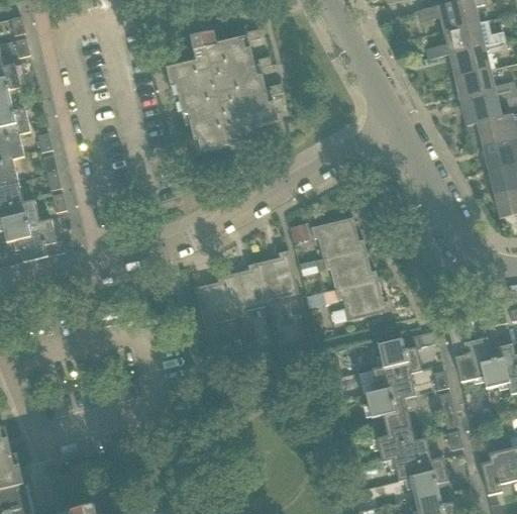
[(441,16),(444,29),(480,20),(476,4),(482,3),(481,0),(457,0),(418,9),(420,21),(441,16)]
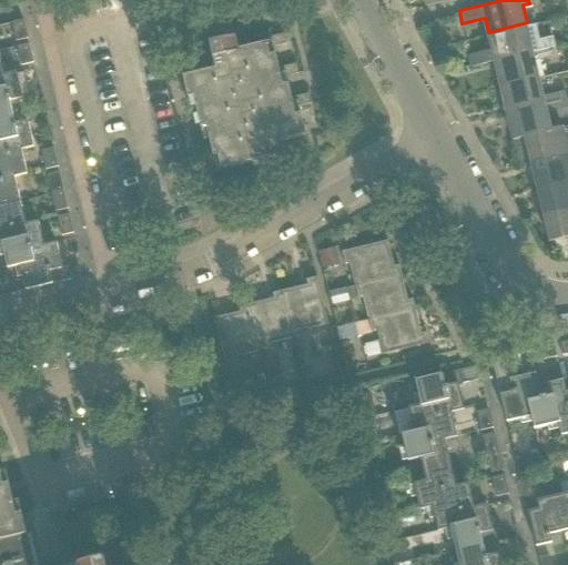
[(28,36),(23,17),(11,19),(16,38),(28,36)]
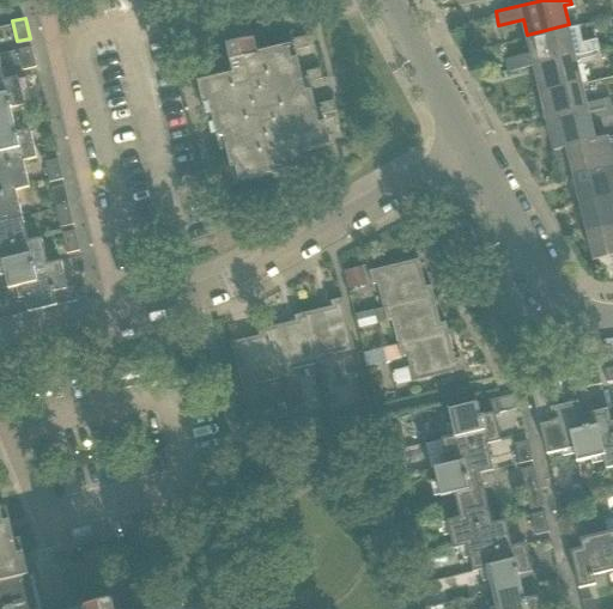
[(533,62),(599,47),(600,47),(598,37),(582,41),(578,23),(569,24),(527,35),(530,52),(521,54),(505,56),(508,67),(533,61),(533,62)]
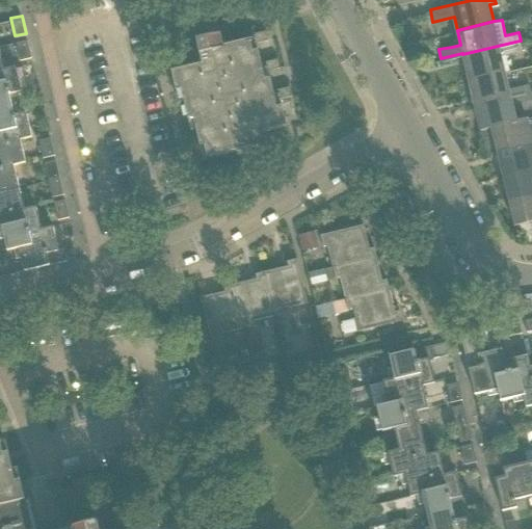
[(176,88),(181,87),(188,116),(192,115),(200,146),(205,143),(208,156),(267,141),(264,130),(287,124),(281,97),(291,95),(289,85),(272,89),(268,70),(280,67),(277,57),(261,61),(256,41),(267,38),(266,30),(248,34),(249,38),(223,45),(220,32),(196,38),(184,42),(186,54),(164,59),(167,72),(171,71),(176,88)]
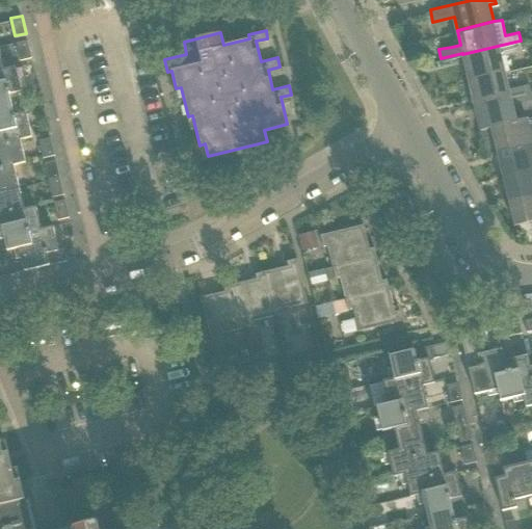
[(31,55),(27,38),(16,41),(20,58),(31,55)]
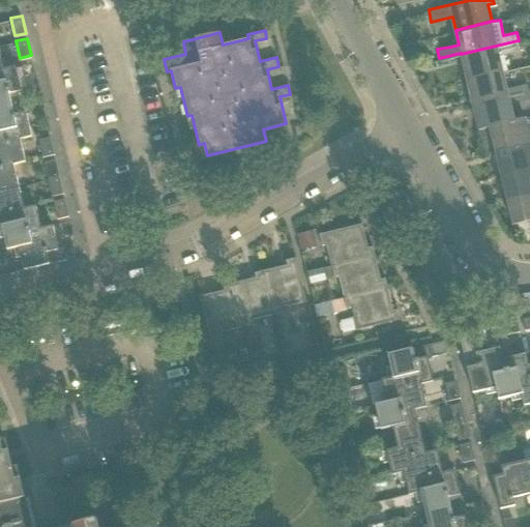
[(461,54),(467,79),(503,70),(499,53),(519,49),(518,40),(461,54)]
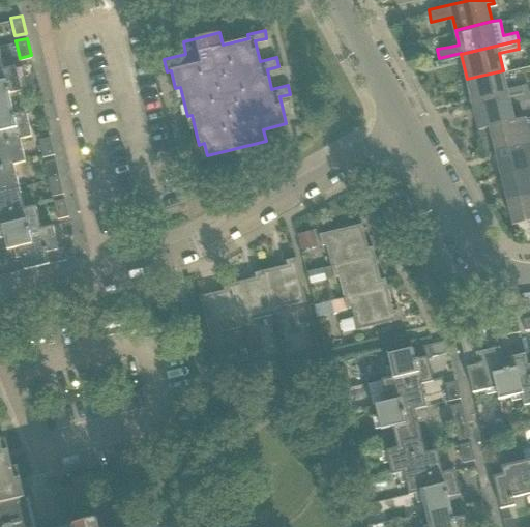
[(0,68),(0,106),(28,98),(26,87),(21,88),(16,65),(4,68),(0,68)]
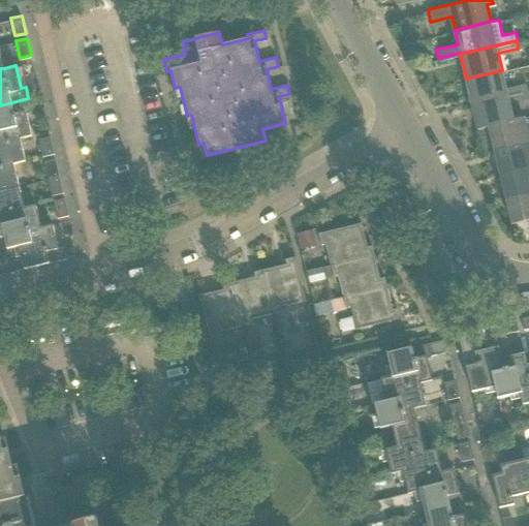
[(466,79),(471,102),(528,89),(526,82),(505,87),(502,70),(466,79)]
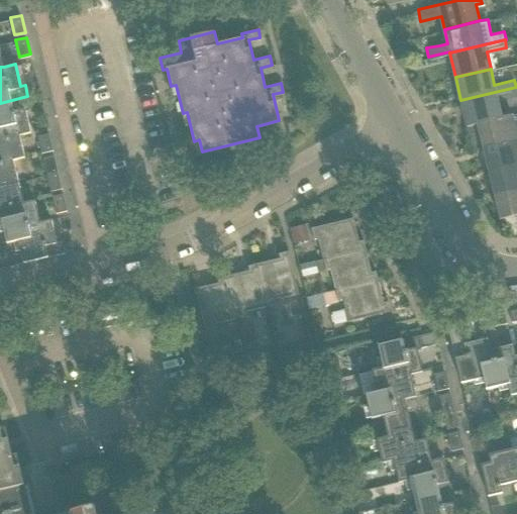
[(460,100),(467,124),(512,113),(512,112),(502,115),(498,99),(516,94),(516,92),(516,87),(460,100)]
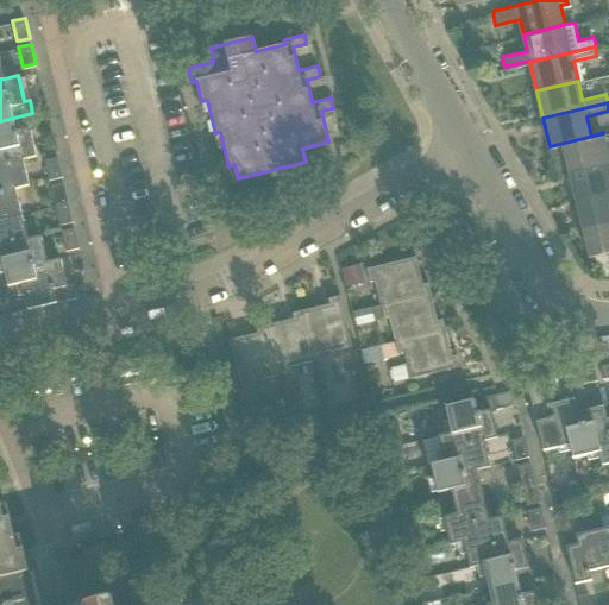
[(0,121),(0,147),(6,146),(8,162),(23,158),(37,155),(30,128),(36,127),(32,113),(0,121)]
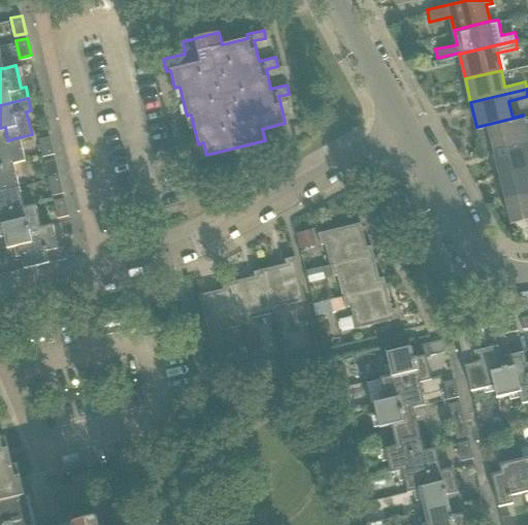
[(476,127),(482,151),(527,139),(527,132),(523,116),(476,127)]
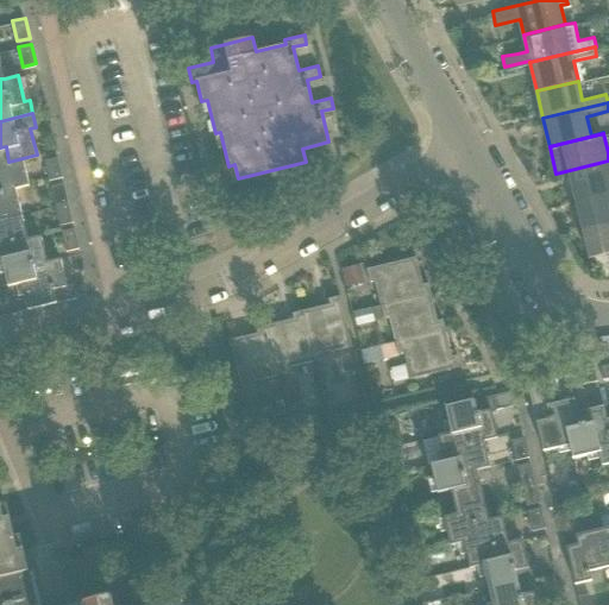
[(0,184),(1,190),(16,187),(29,183),(23,158),(8,162),(6,146),(0,147),(0,184)]
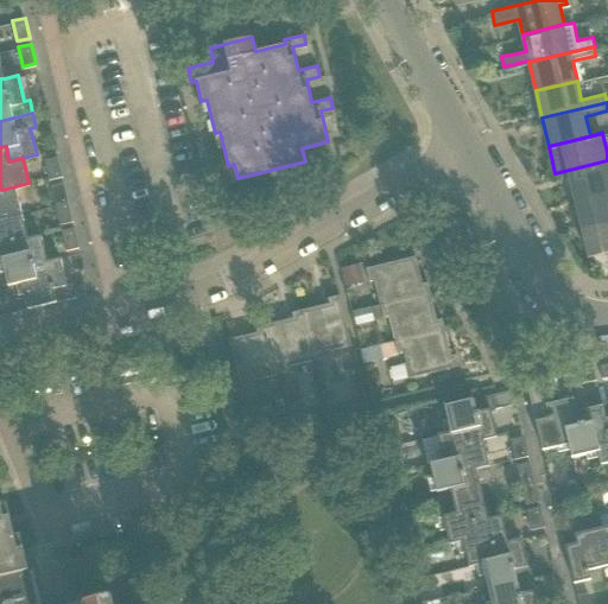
[(62,175),(57,154),(44,158),(49,178),(62,175)]
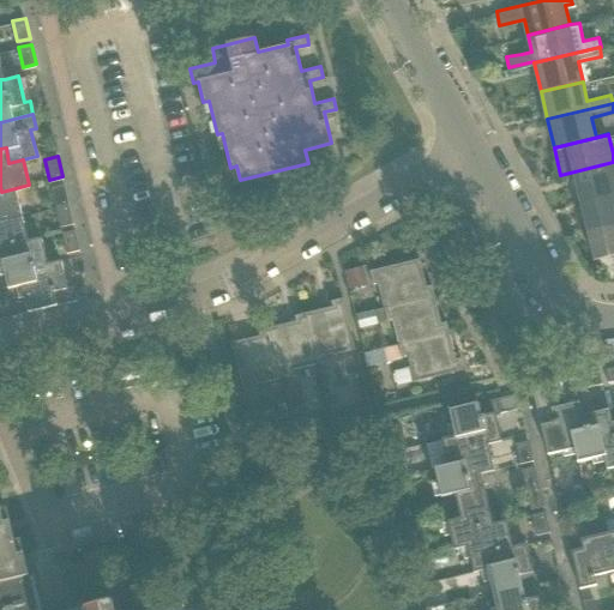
[(573,174),(581,200),(613,192),(613,162),(560,175),(560,176),(573,174)]
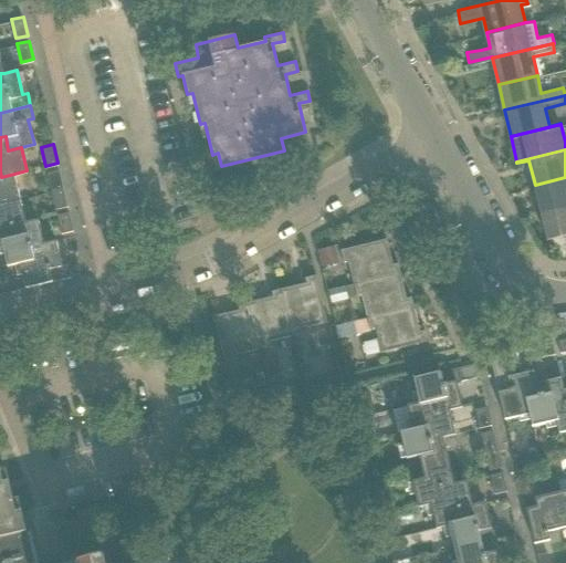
[(51,189),(63,187),(59,168),(46,171),(51,189)]
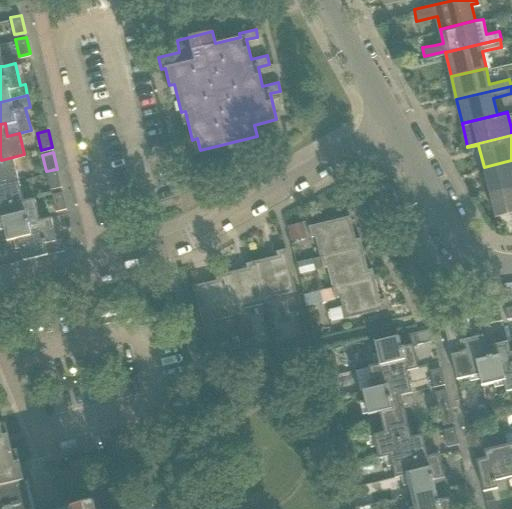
[(0,182),(18,179),(13,157),(1,160),(0,155),(0,182)]
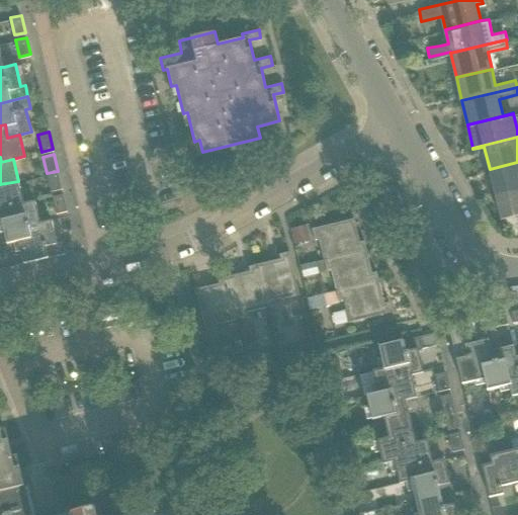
[(517,162),(490,169),(495,193),(517,187),(517,162)]
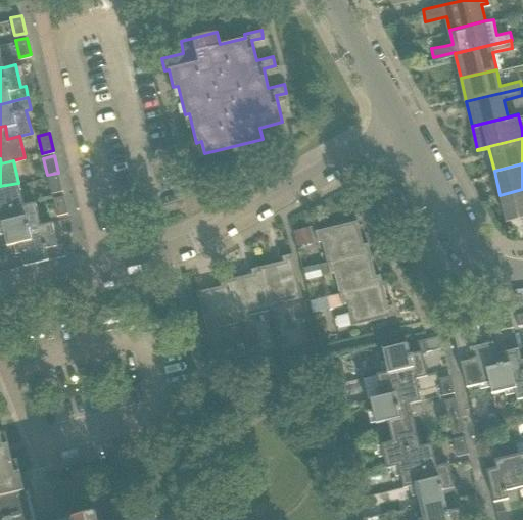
[(62,189),(58,173),(47,175),(51,192),(62,189)]
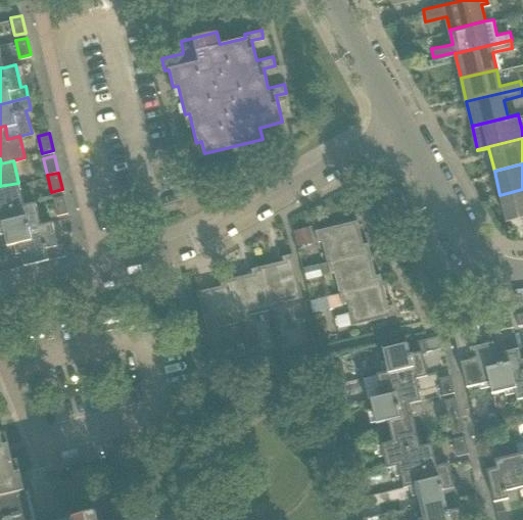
[(0,223),(2,223),(14,220),(11,207),(24,204),(18,183),(0,186),(0,223)]
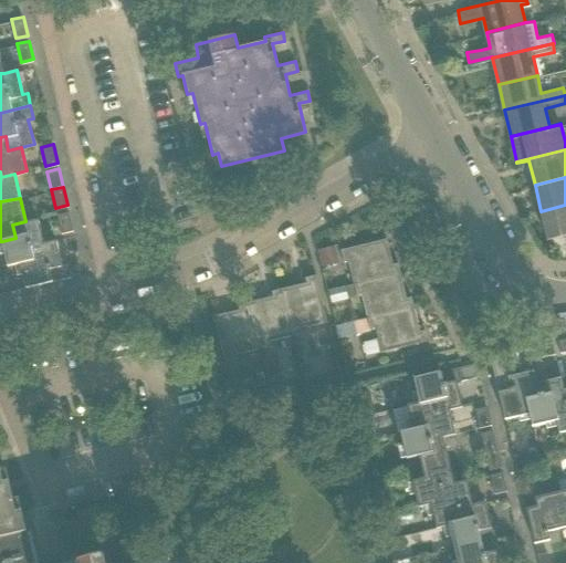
[(565,205),(541,211),(547,238),(552,237),(556,257),(565,258),(565,257),(565,205)]
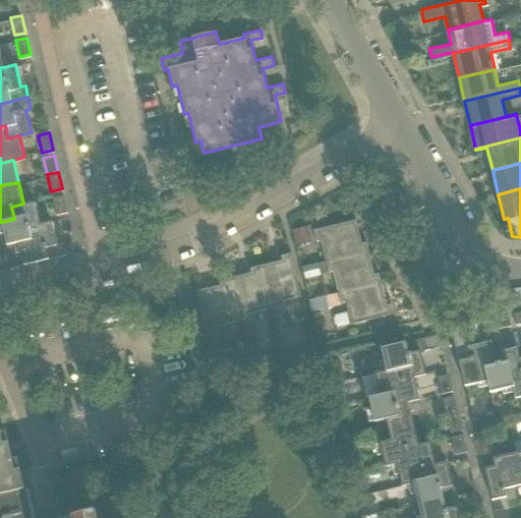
[(67,211),(63,193),(52,196),(56,214),(67,211)]
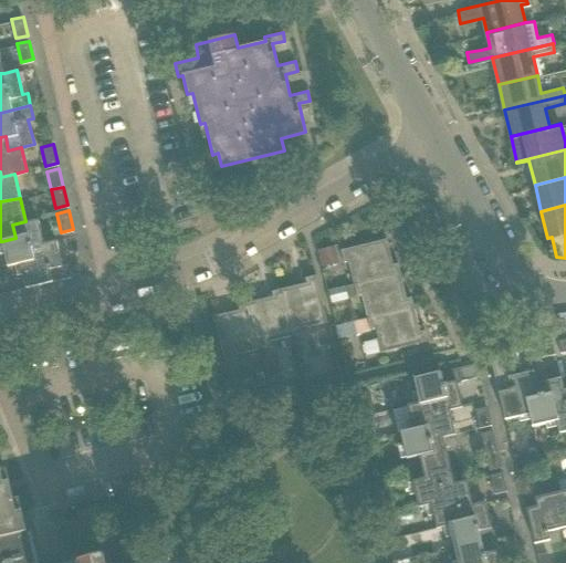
[(8,264),(20,262),(21,262),(34,259),(31,246),(44,242),(38,218),(25,221),(12,225),(16,238),(2,241),(8,264)]
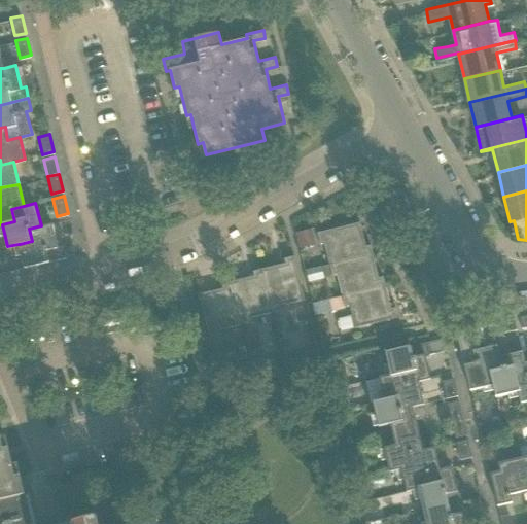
[(324,242),(329,264),(373,253),(371,244),(365,245),(360,221),(316,232),(319,243),(324,242)]
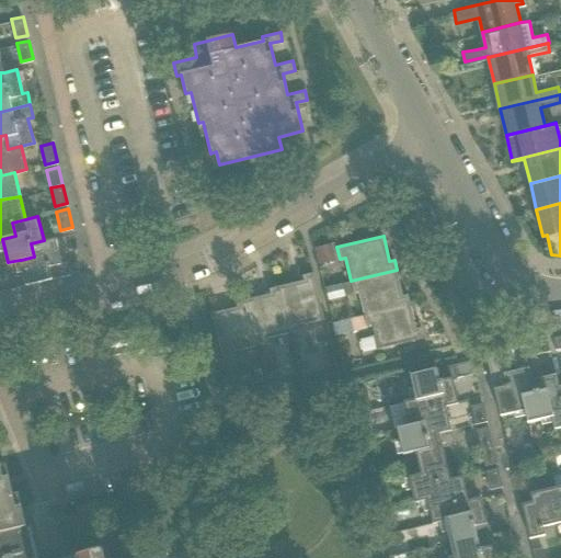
[(20,260),(25,283),(70,273),(67,260),(61,261),(56,238),(44,240),(31,243),(34,257),(21,260),(20,260)]
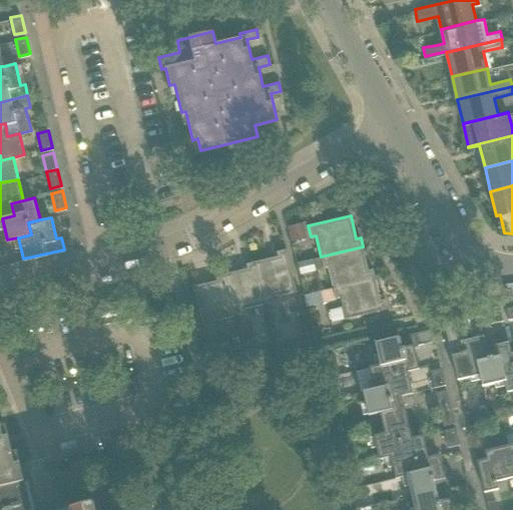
[(303,221),(289,224),(293,238),(306,235),(303,221)]
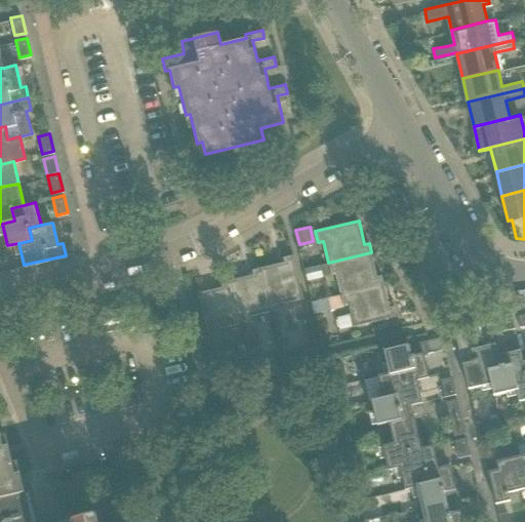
[(335,272),(340,293),(384,283),(381,274),(376,275),(371,252),(328,263),(330,273),(335,272)]
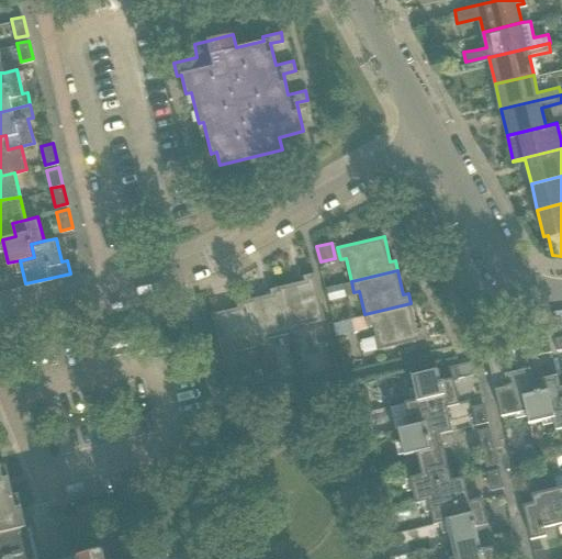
[(303,280),(279,286),(290,332),(301,330),(300,324),(324,319),(313,272),(302,275),(303,280)]
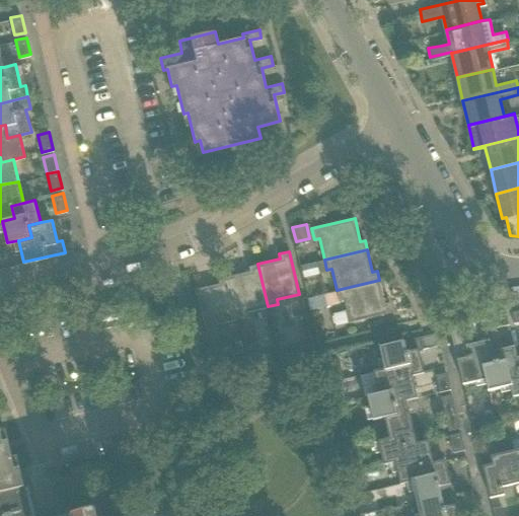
[(315,262),(301,265),(304,276),(318,272),(315,262)]
